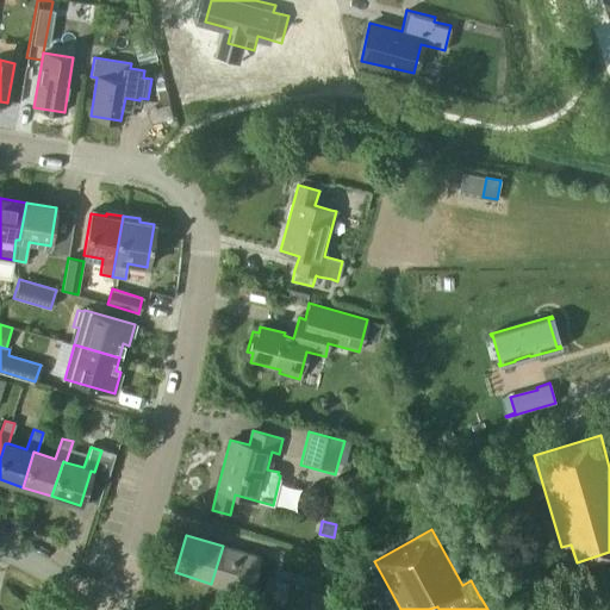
[(223,546),(211,584),(248,595),(260,556),(223,546)]
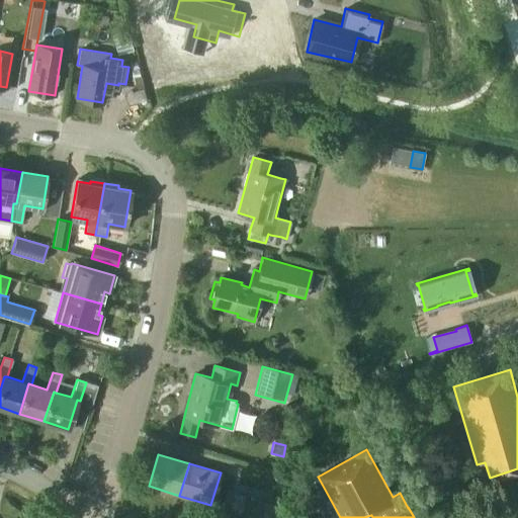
[(252,517),(258,501),(228,491),(219,517),(252,517)]
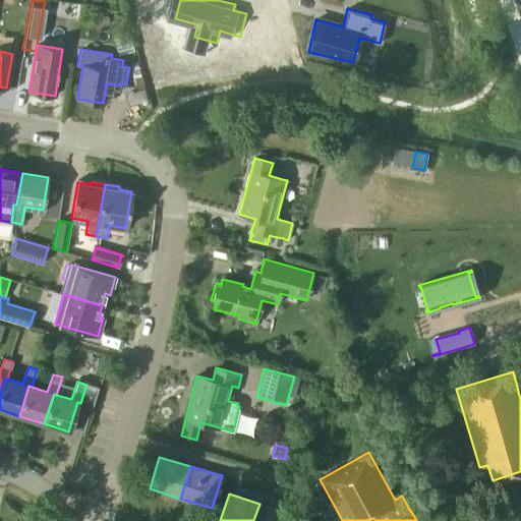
[(259,504),(253,520),(288,520),(291,514),(259,504)]
